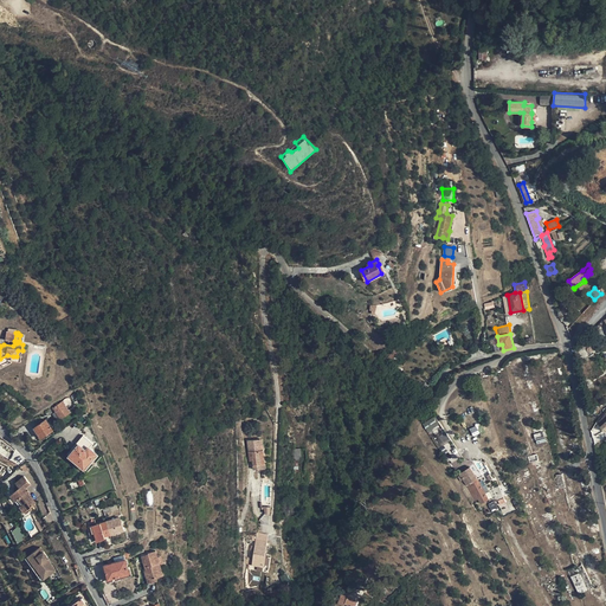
[(13,356),(12,361),(20,362),(23,350),(18,350),(17,356),(13,356)]
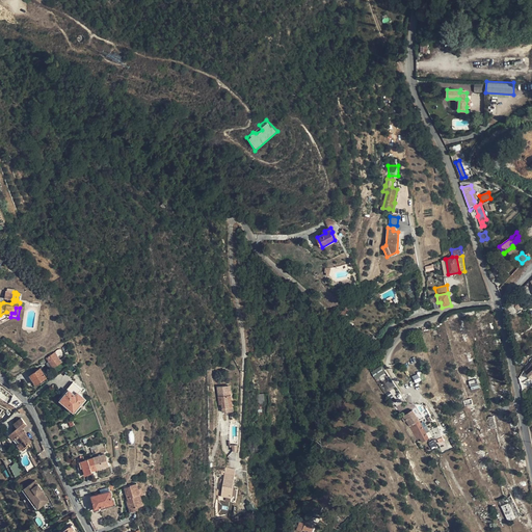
[(61,362),(55,352),(47,357),(50,362),(53,367),(61,362)]
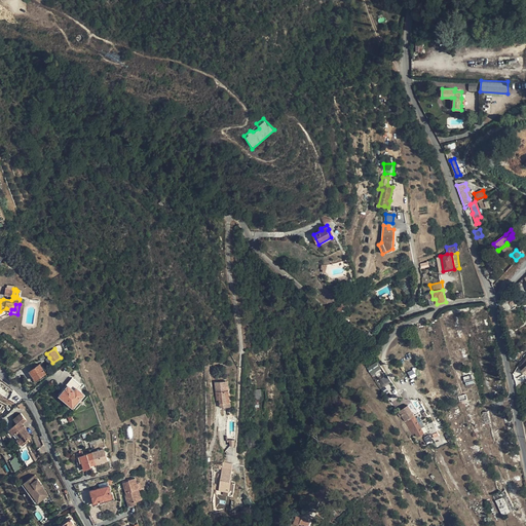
[(391,382),(376,360),(366,367),(381,389),(391,382)]
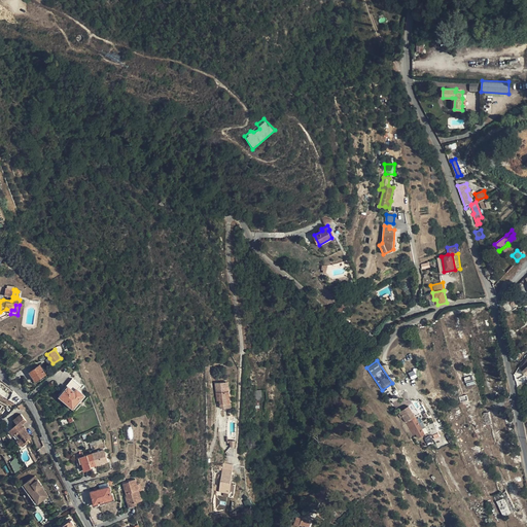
[(30,373),(36,381),(39,379),(46,374),(40,364),(39,363),(31,366),(33,370),(30,373)]
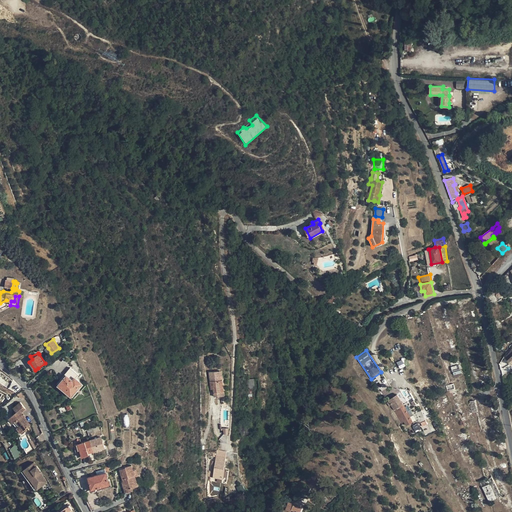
[(75,377),(78,375),(70,368),(66,374),(67,375),(72,380),(75,377)]
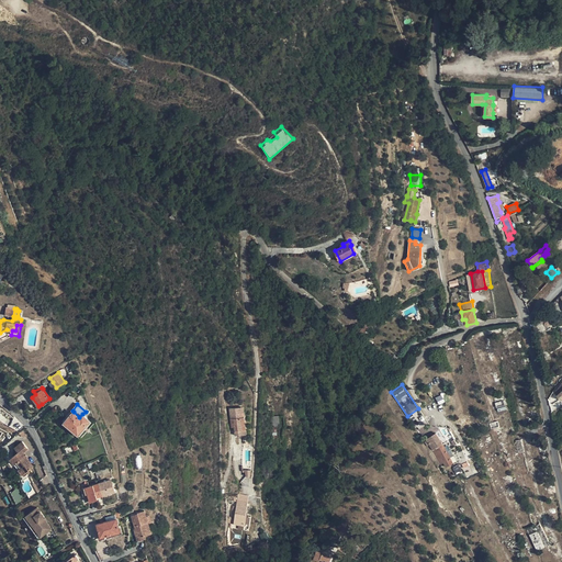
[(242,407),(229,408),(232,427),(234,427),(234,430),(235,436),(244,435),(243,429),(246,429),(244,417),(243,417),(242,413),(242,407)]
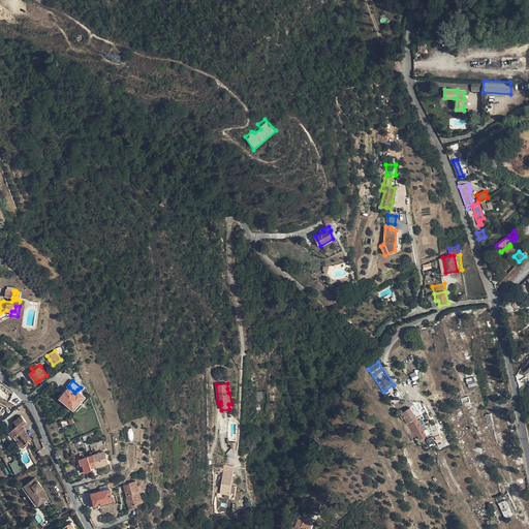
[(78,390),(74,393),(69,387),(60,398),(73,409),(83,399),(80,396),(82,394),(78,390)]
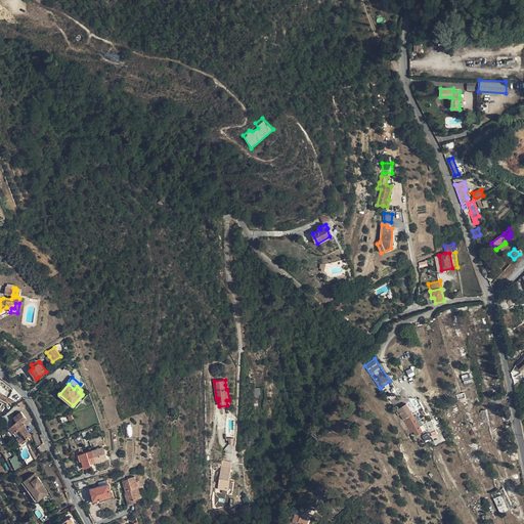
[(261,397),(260,388),(252,389),(254,398),(261,397)]
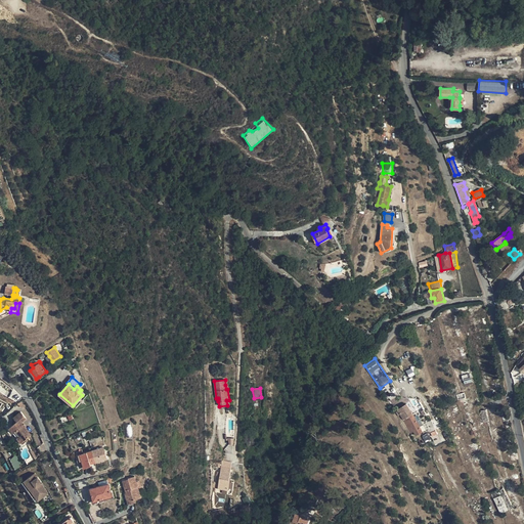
[(423,432),(412,413),(406,404),(397,410),(403,420),(410,433),(415,431),(416,435),(423,432)]
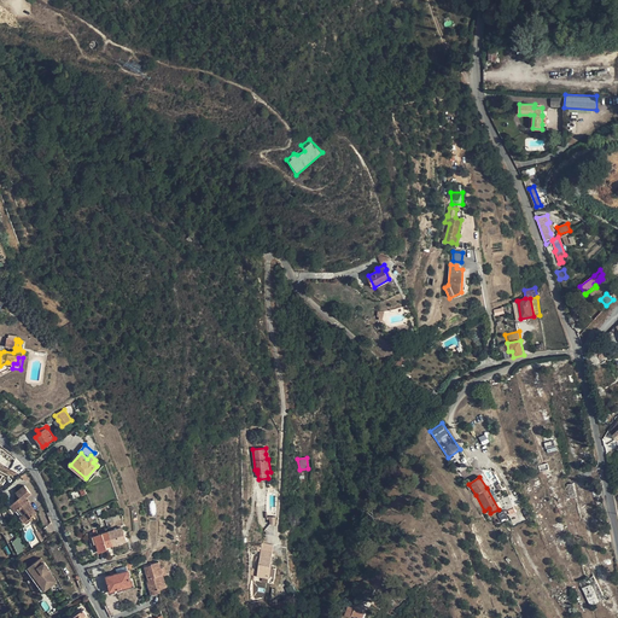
[(23,501),(25,499),(30,494),(24,487),(16,493),(19,497),(21,497),(23,501)]
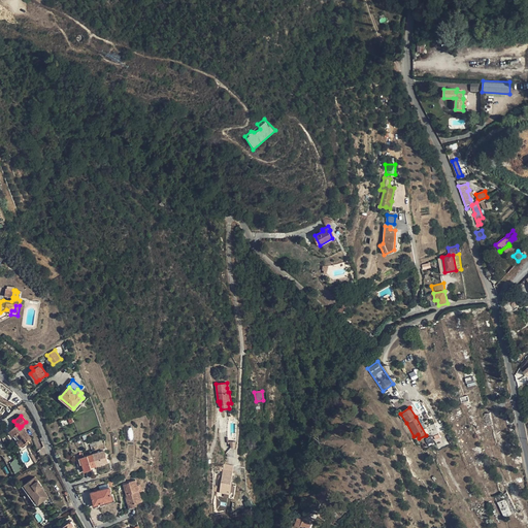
[(9,431),(22,447),(28,441),(31,438),(23,428),(21,430),(20,428),(18,425),(17,425),(9,431)]
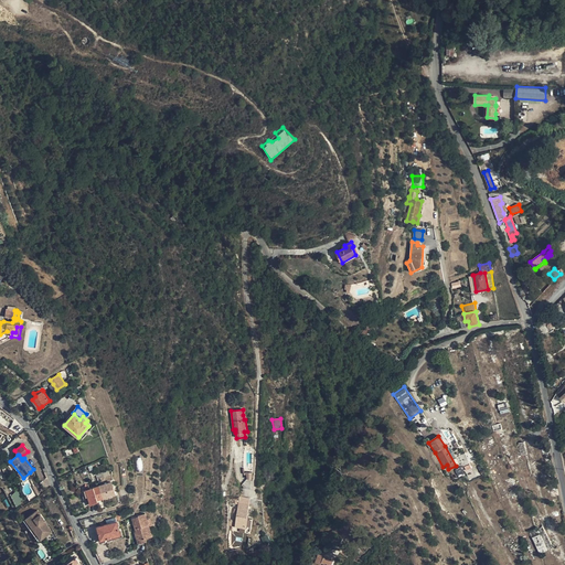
[(459,477),(465,475),(460,467),(455,470),(459,477)]
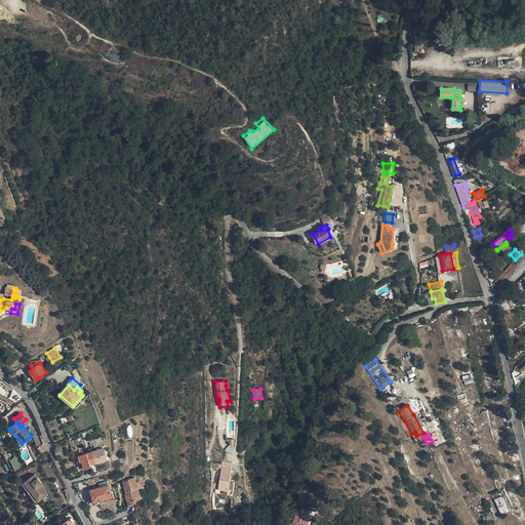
[(108,458),(104,448),(81,455),(83,460),(82,461),(84,468),(91,466),(90,465),(108,458)]
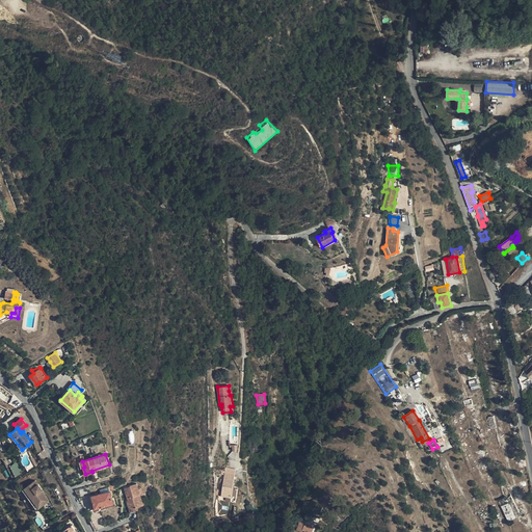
[(22,473),(16,462),(9,467),(16,477),(22,473)]
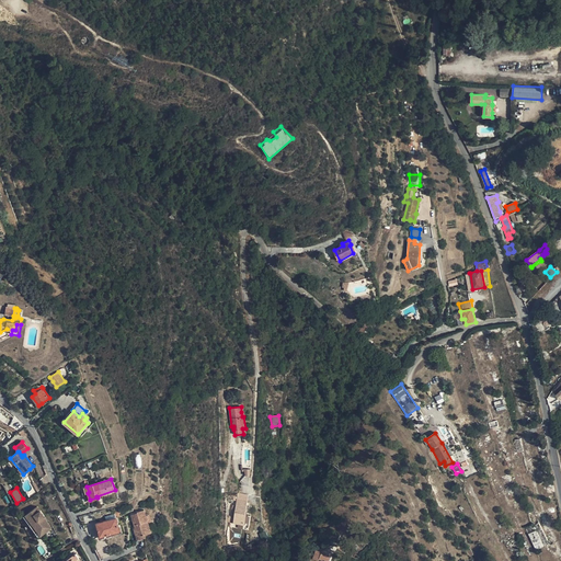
[(248,502),(238,501),(236,513),(239,514),(238,524),(244,524),(248,502)]
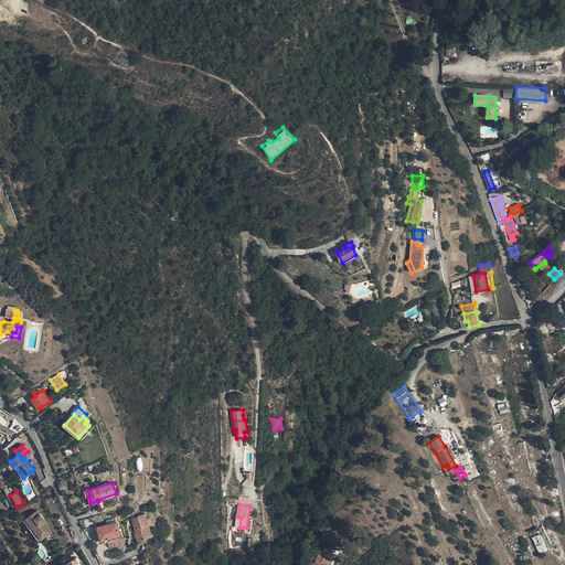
[(23,520),(39,541),(52,532),(44,521),(45,521),(38,510),(23,520)]
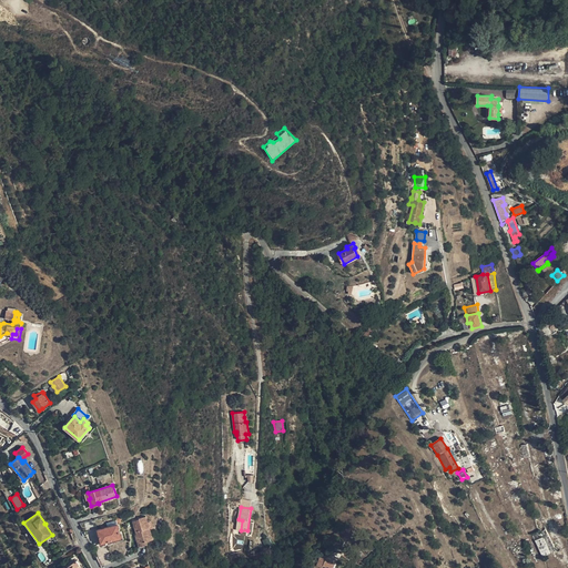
[(133,521),(137,534),(135,535),(138,543),(146,540),(153,538),(150,527),(153,526),(151,520),(148,520),(146,516),(139,518),(140,519),(133,521)]
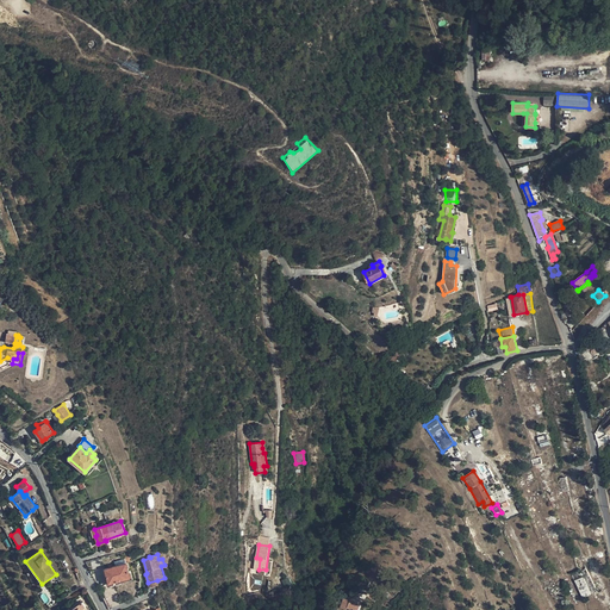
[(86,564),(91,571),(105,567),(103,559),(86,564)]
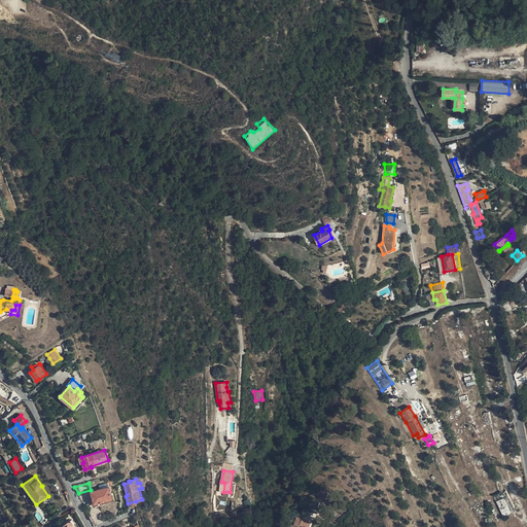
[(109,486),(91,491),(94,504),(112,499),(109,486)]
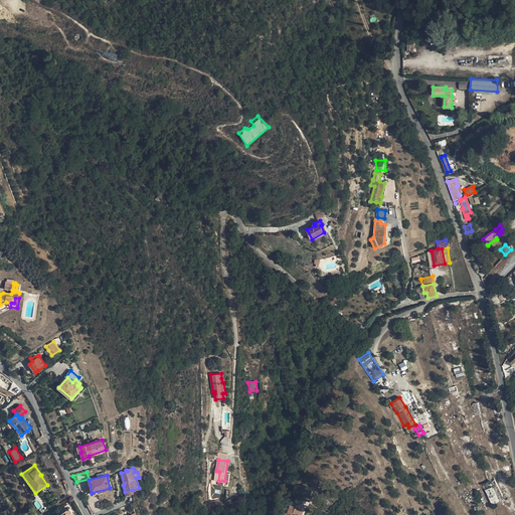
[(483,486),(492,504),(504,499),(495,480),(483,486)]
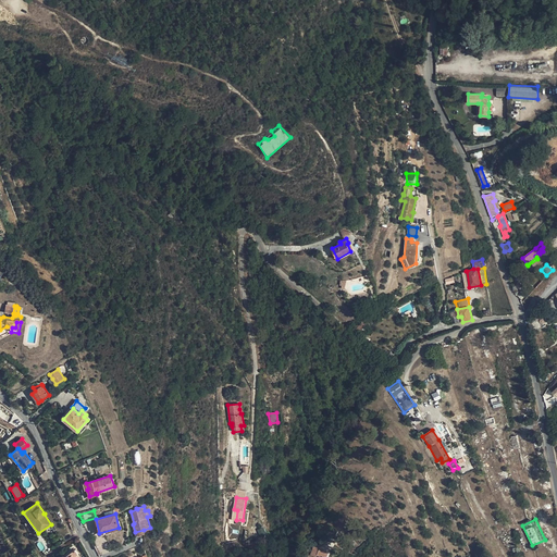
[(320,546),(320,548),(317,555),(322,556),(326,556),(329,552),(330,553),(332,546),(325,543),(320,546)]
